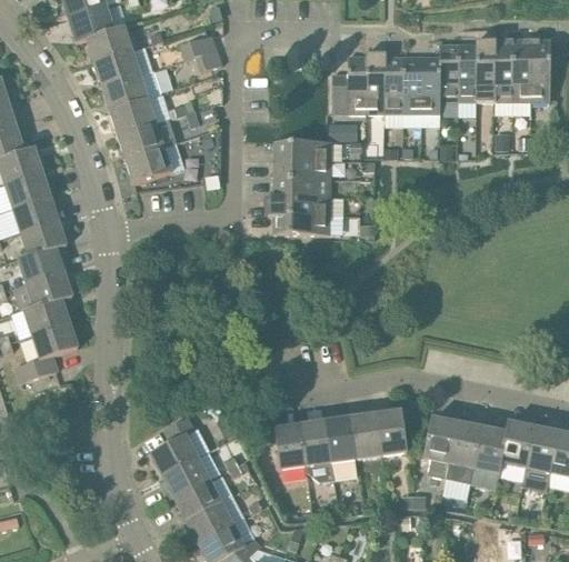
[(62,0),(68,16),(106,3),(105,0),(62,0)]
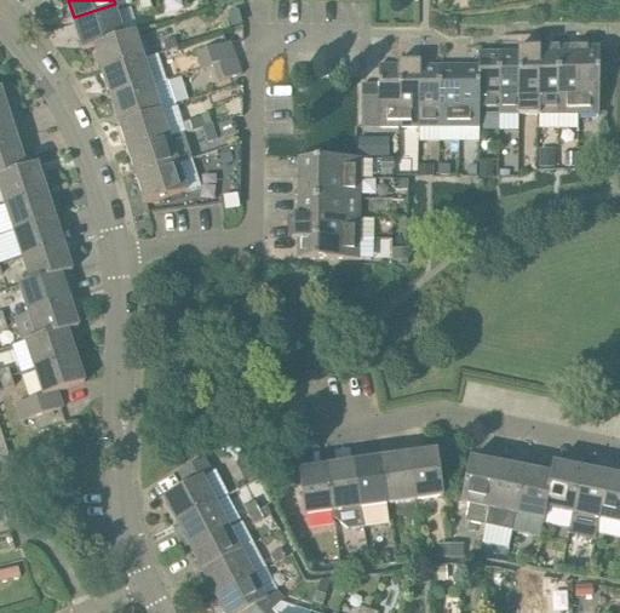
[(95,39),(124,30),(115,4),(74,17),(82,44),(93,40),(95,40),(95,39)]
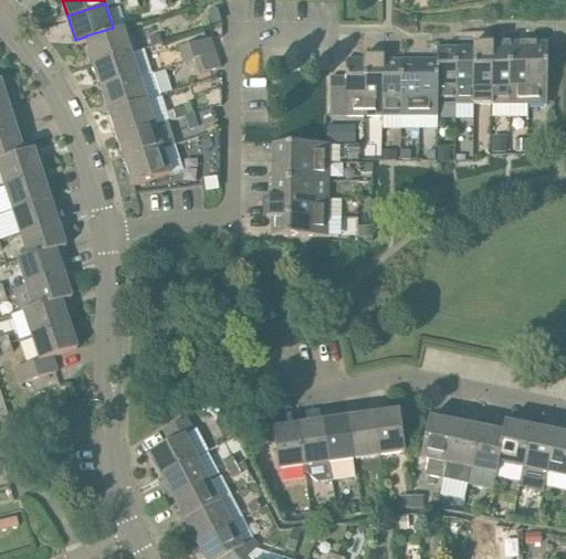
[(218,4),(208,7),(211,19),(221,16),(218,4)]
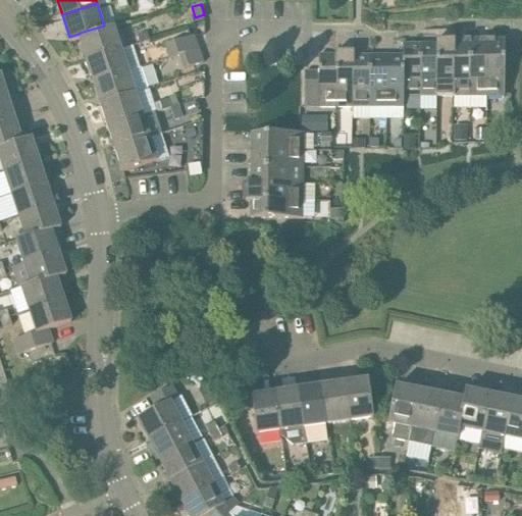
[(86,55),(121,44),(114,22),(104,26),(80,33),(80,34),(79,34),(86,55)]
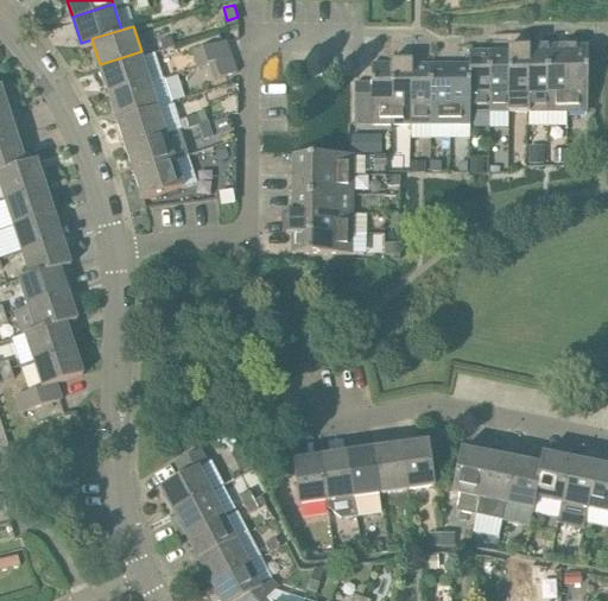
[(173,40),(171,32),(160,36),(164,44),(173,40)]
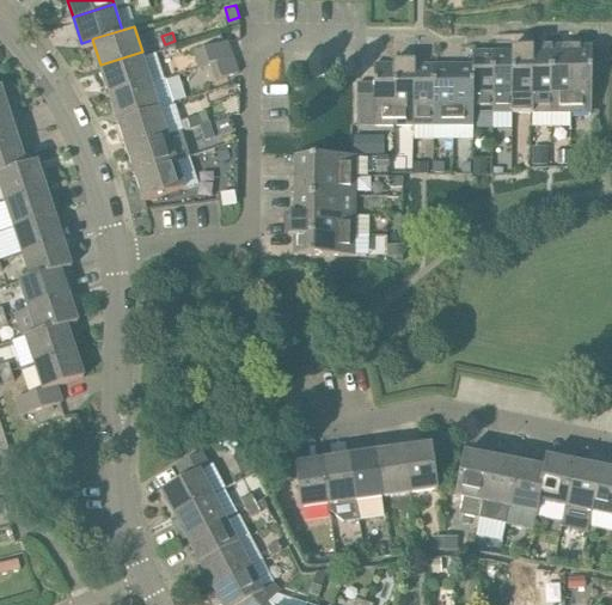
[(199,62),(210,57),(233,50),(227,35),(194,46),(199,62)]
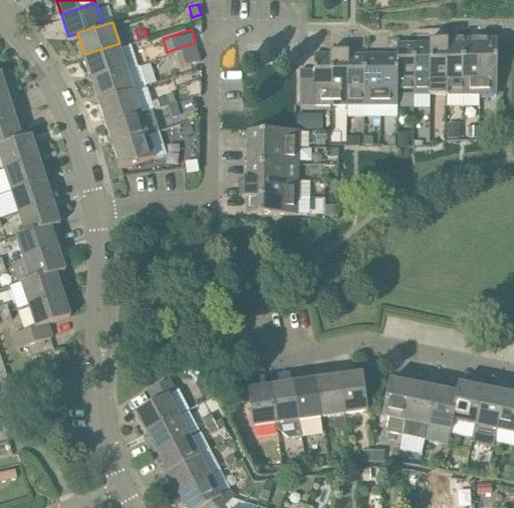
[(430,88),(447,89),(448,35),(429,35),(429,38),(431,38),(430,88)]
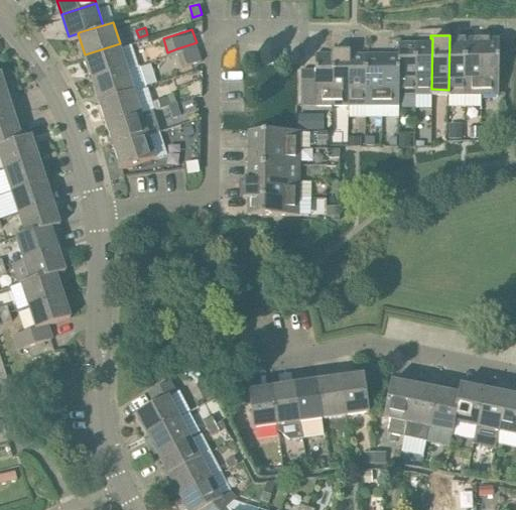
[(448,90),(465,90),(466,35),(449,35),(448,90)]
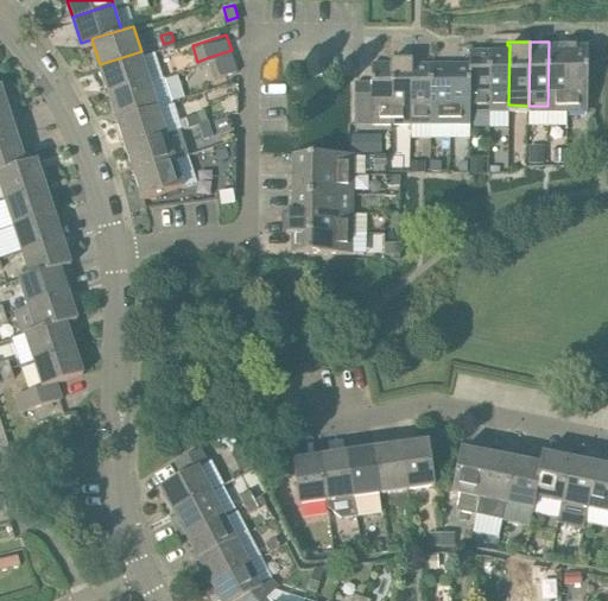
[(548,106),(568,106),(568,42),(549,42),(548,106)]
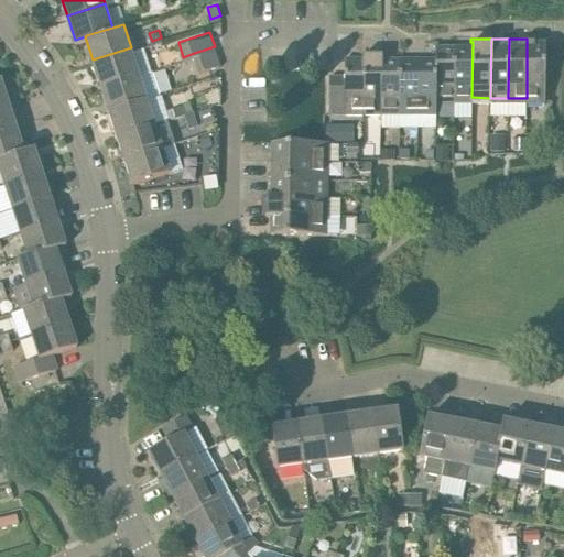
[(527,39),(527,98),(545,99),(545,39),(527,39)]
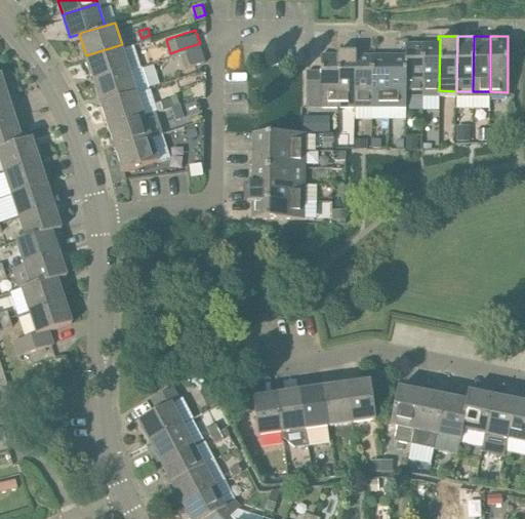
[(406,90),(422,90),(422,39),(405,39),(404,51),(406,51),(406,90)]
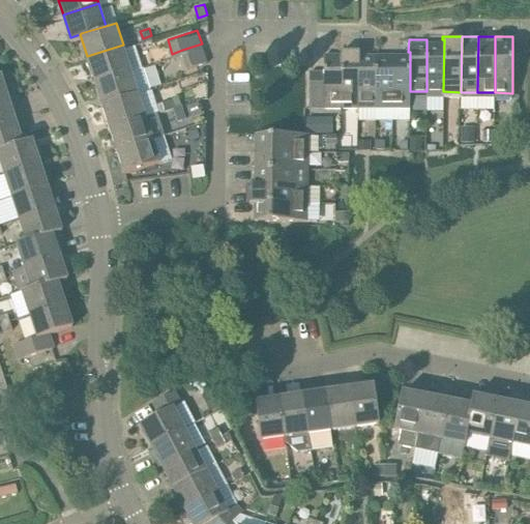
[(427,91),(443,91),(444,39),(442,39),(427,39),(427,91)]
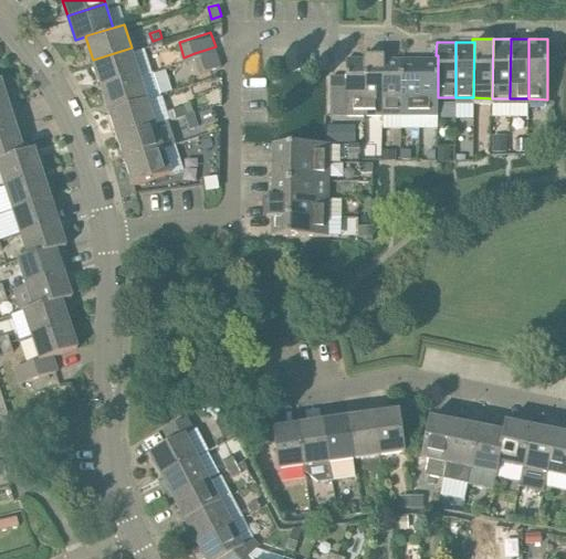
[(216,46),(195,53),(199,69),(220,62),(216,46)]
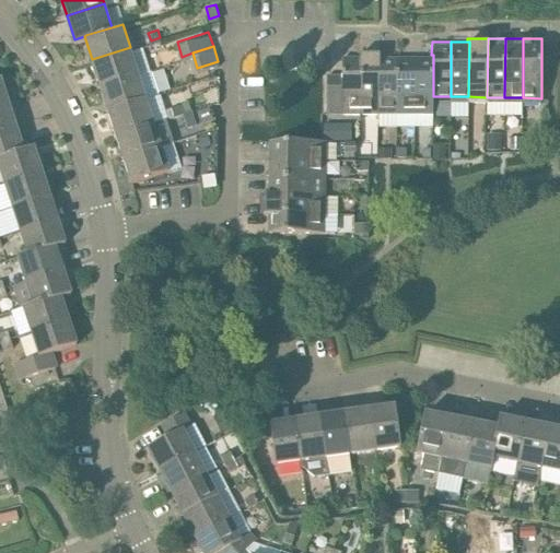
[(100,83),(138,70),(130,47),(92,59),(100,83)]
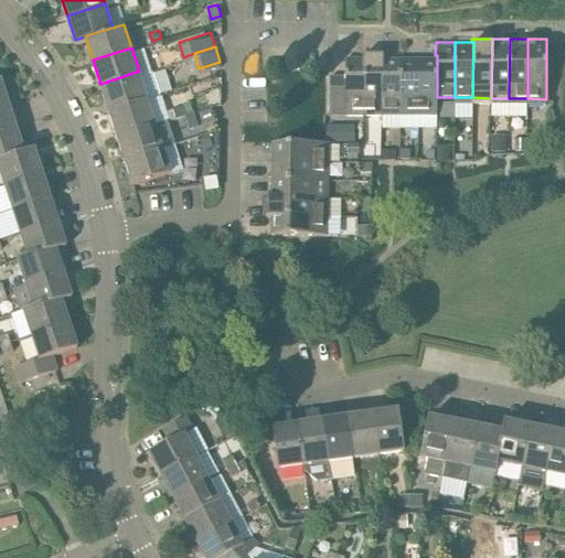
[(384,55),(384,54),(384,50),(363,50),(363,54),(364,54),(364,110),(382,110),(382,55),(384,55)]
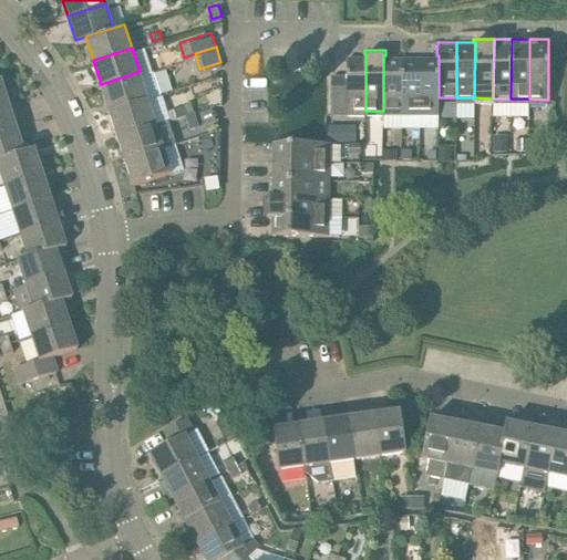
[(364,54),(346,54),(346,73),(330,72),(330,110),(344,110),(344,111),(366,111),(366,54),(364,54)]
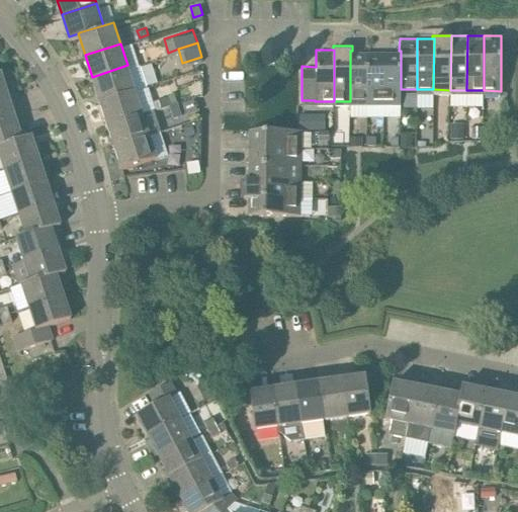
[(366,102),(367,50),(352,50),(352,51),(350,51),(350,101),(366,102)]
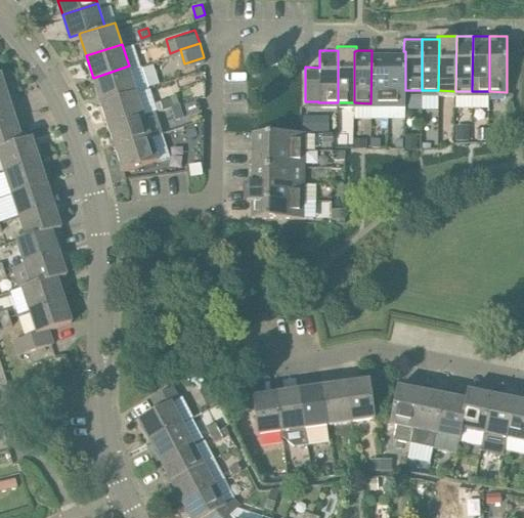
[(388,103),(388,50),(372,50),(370,103),(388,103)]
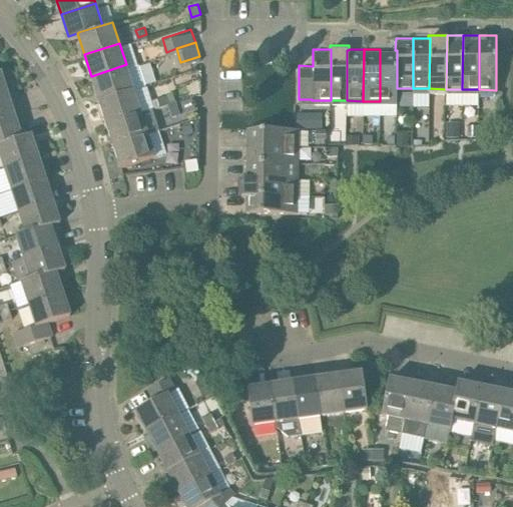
[(395,50),(380,49),(380,101),(397,101),(397,88),(397,50),(395,50)]
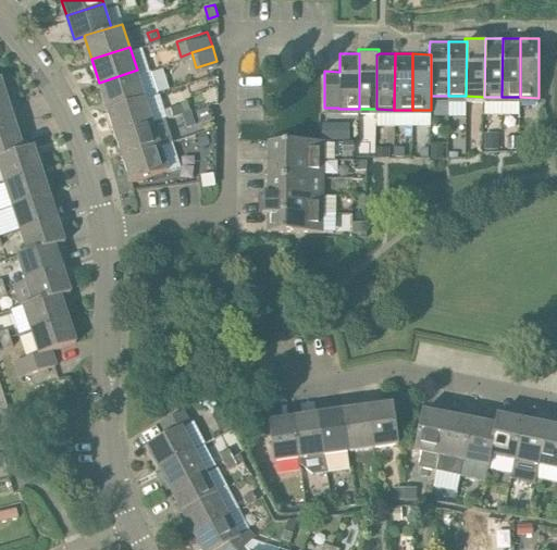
[(107,107),(145,94),(159,89),(151,65),(137,70),(99,83),(107,107)]
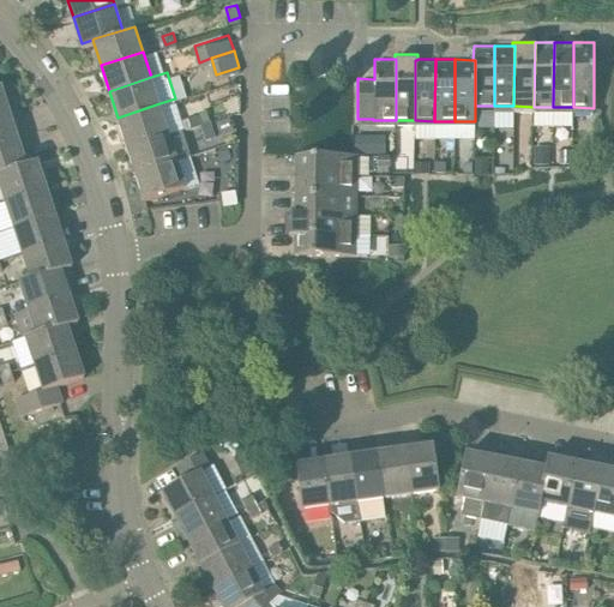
[(126,144),(169,130),(160,103),(118,118),(126,144)]
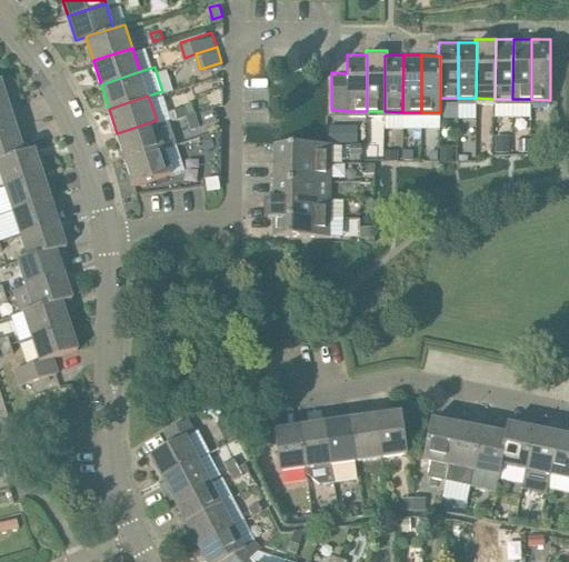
[(0,129),(16,124),(8,101),(0,102),(0,129)]
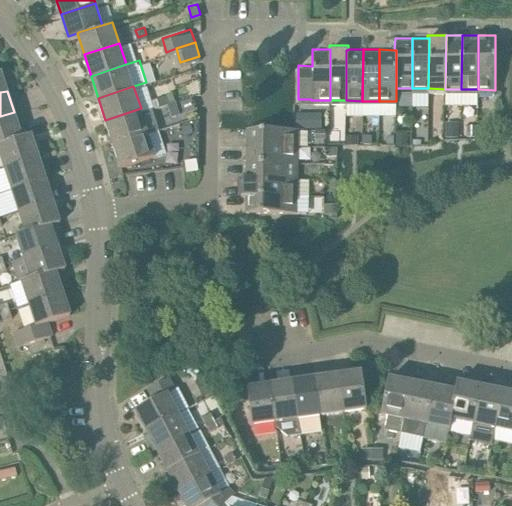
[(159,102),(168,100),(165,92),(156,95),(159,102)]
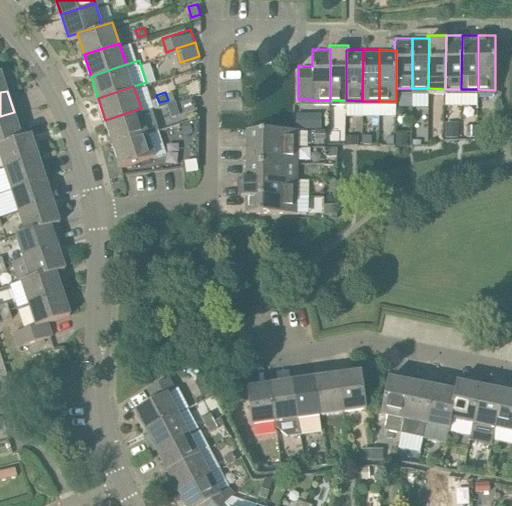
[(192,92),(168,100),(159,102),(161,110),(169,107),(171,113),(196,105),(192,92)]
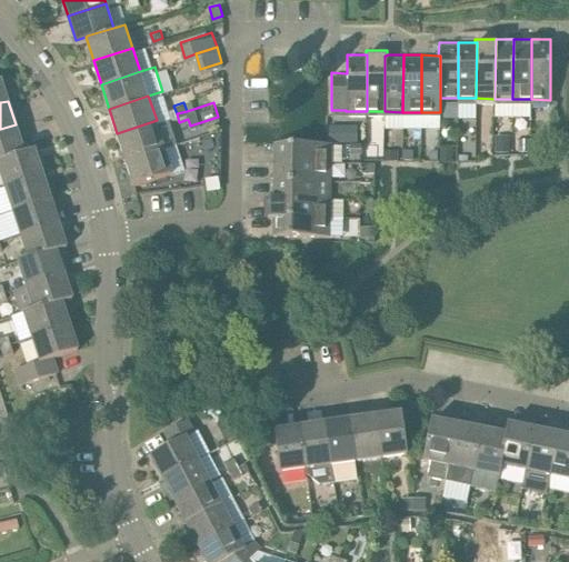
[(125,157),(165,144),(157,120),(117,133),(125,157)]
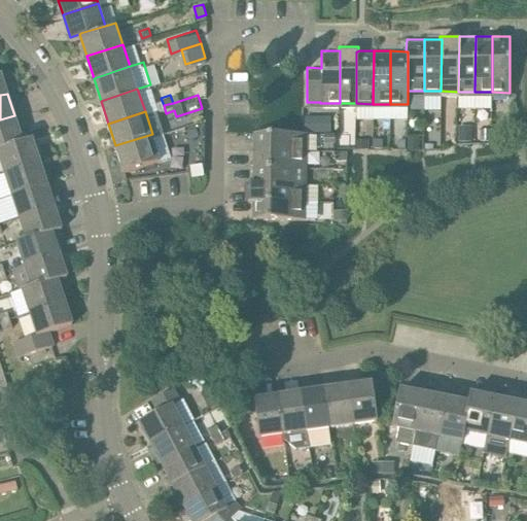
[(0,144),(22,138),(14,115),(0,119),(0,144)]
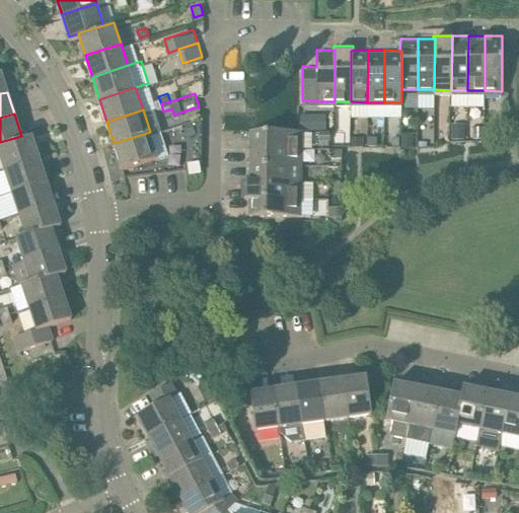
[(320,118),(306,118),(306,127),(320,127),(320,118)]
